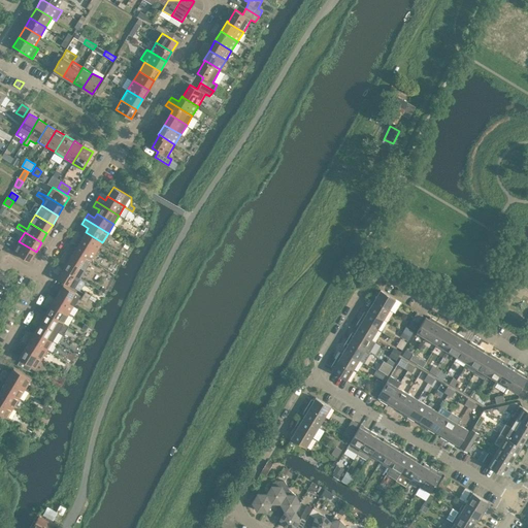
[(83,236),(76,232),(73,237),(97,252),(102,242),(86,232),(83,236)]
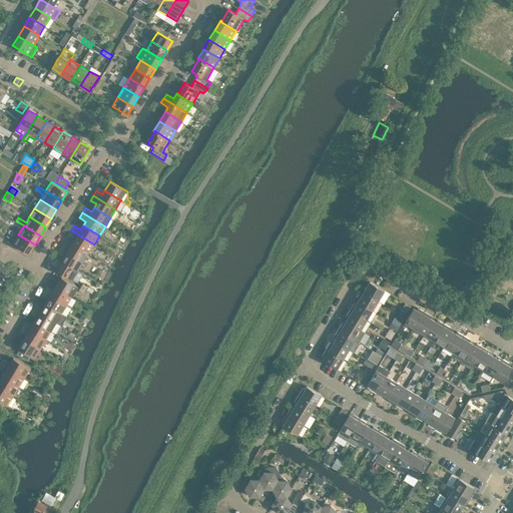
[(68,235),(74,239),(72,243),(88,253),(94,244),(71,230),(68,235)]
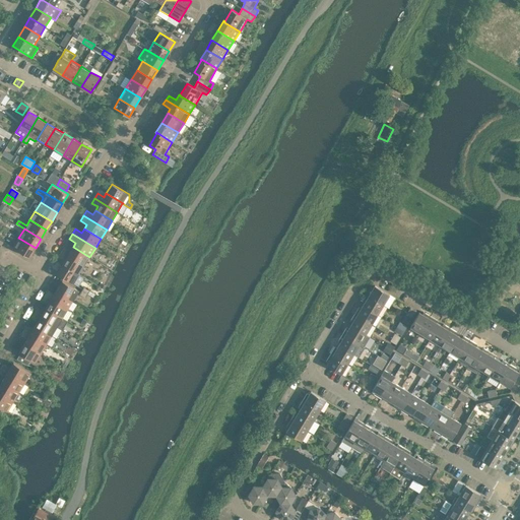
[(13,247),(29,257),(36,248),(18,238),(13,247)]
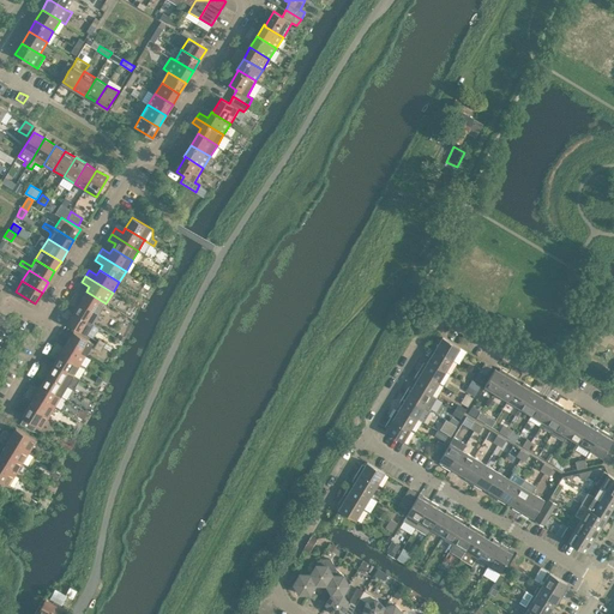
[(84,295),(76,292),(72,298),(100,313),(106,304),(86,292),(84,295)]
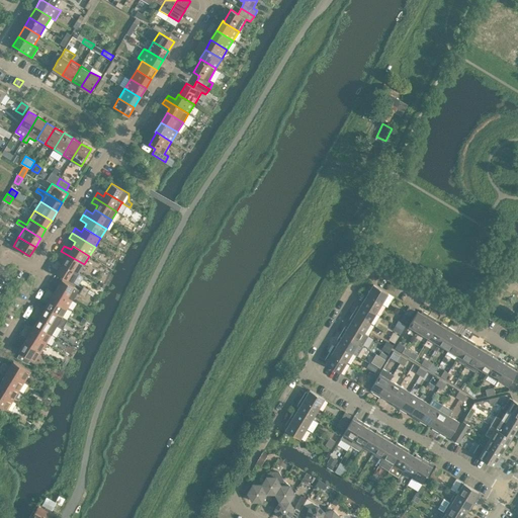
[(59,255),(65,259),(63,263),(79,273),(84,264),(61,251),(59,255)]
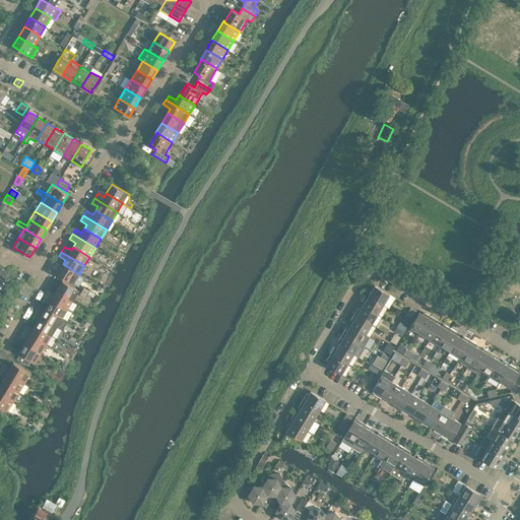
[(57,274),(70,281),(73,283),(79,274),(63,264),(57,274)]
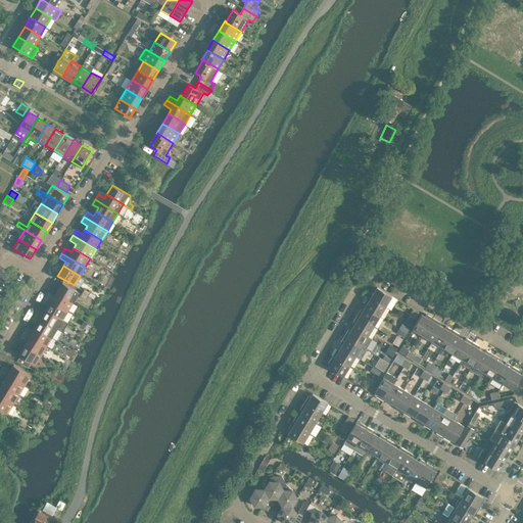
[(80,292),(62,282),(57,291),(74,301),(80,292)]
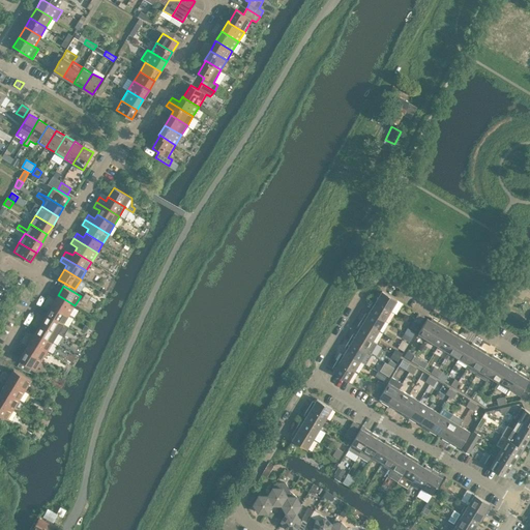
[(378,293),(374,300),(390,311),(396,314),(403,303),(382,291),(380,294),(378,293)]
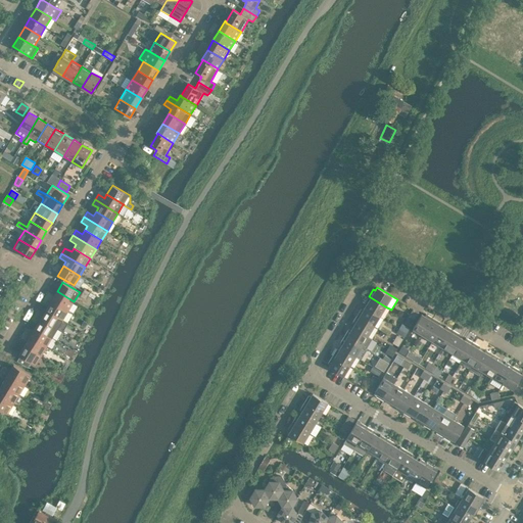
[(54,295),(48,291),(45,296),(68,311),(74,301),(57,291),(54,295)]
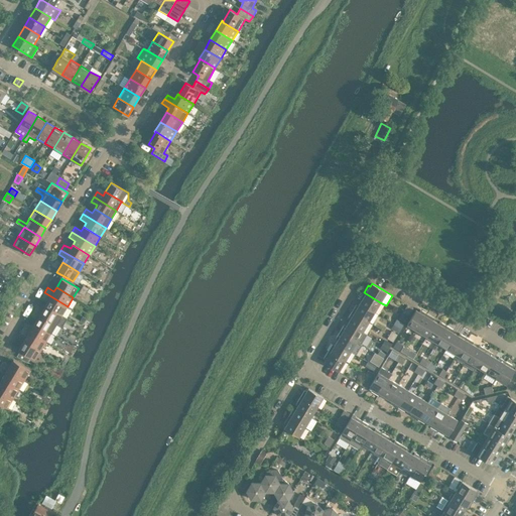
[(41,297),(48,301),(45,305),(62,315),(68,306),(44,292),(41,297)]
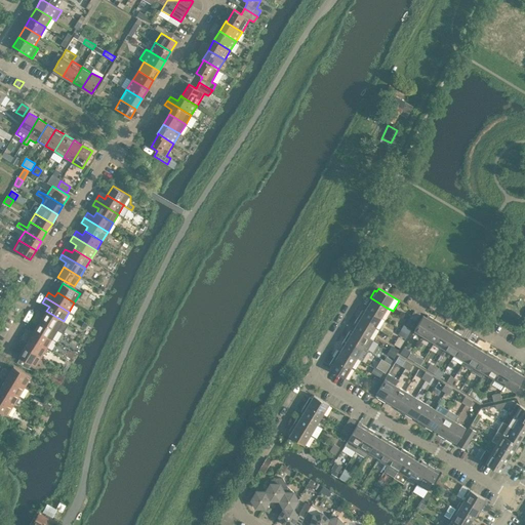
[(366,304),(368,306),(366,309),(381,317),(387,308),(370,297),(366,304)]
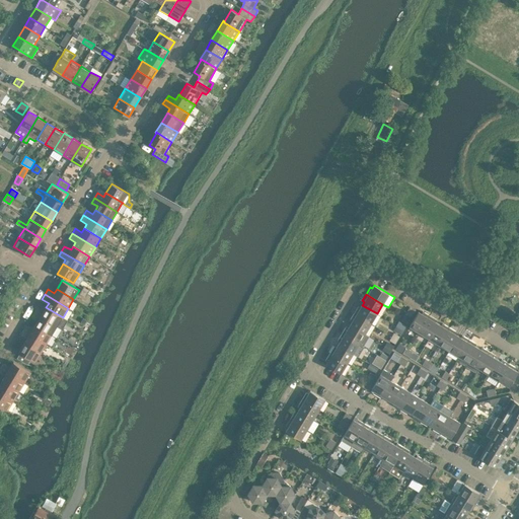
[(360,307),(358,306),(354,313),(371,323),(377,313),(362,305),(360,307)]
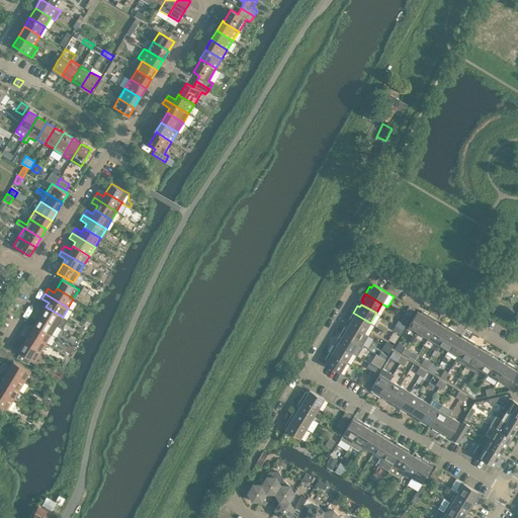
[(415,310),(409,306),(403,316),(409,320),(415,310)]
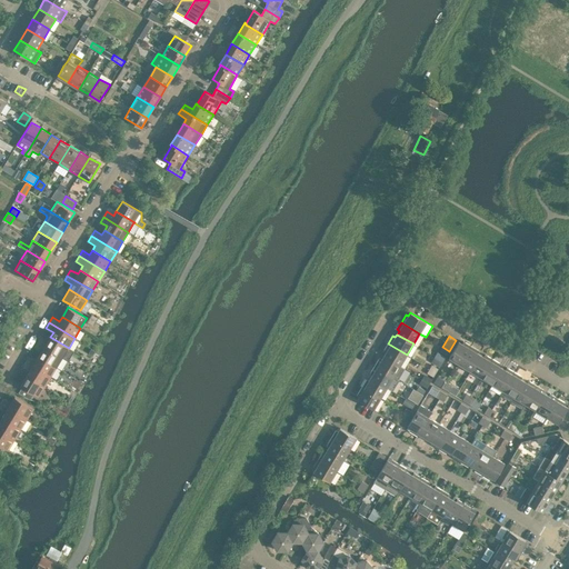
[(48,341),(41,337),(38,342),(62,357),(69,348),(50,337),(48,341)]
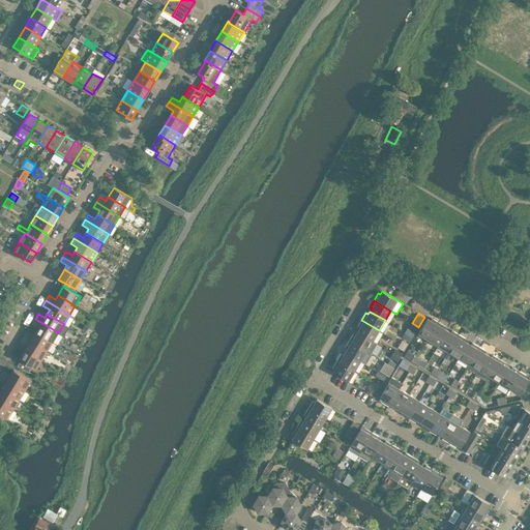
[(428,318),(418,333),(429,340),(439,322),(432,318),(431,320),(428,318)]
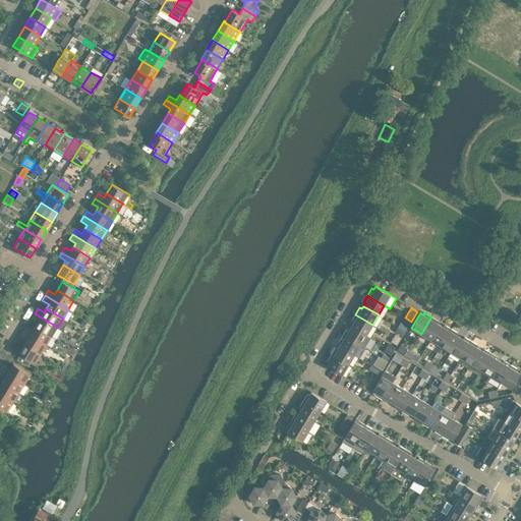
[(32,319),(38,322),(36,326),(52,336),(57,327),(35,313),(32,319)]
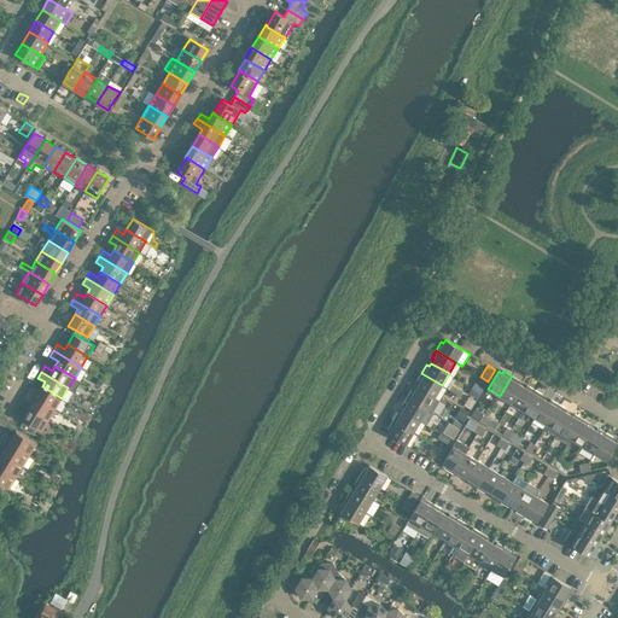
[(417,382),(419,383),(417,386),(435,397),(442,385),(421,373),(417,382)]
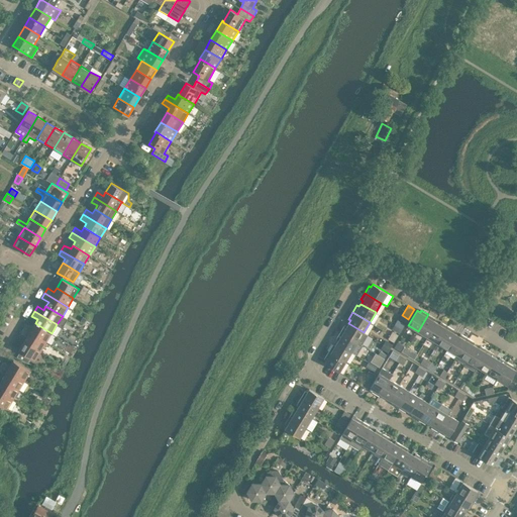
[(434,320),(435,318),(428,314),(418,331),(428,337),(437,322),(434,320)]
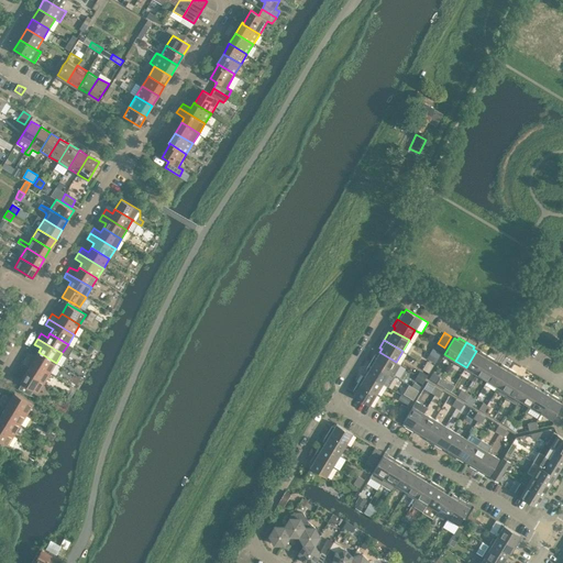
[(441,353),(433,348),(430,353),(438,357),(441,353)]
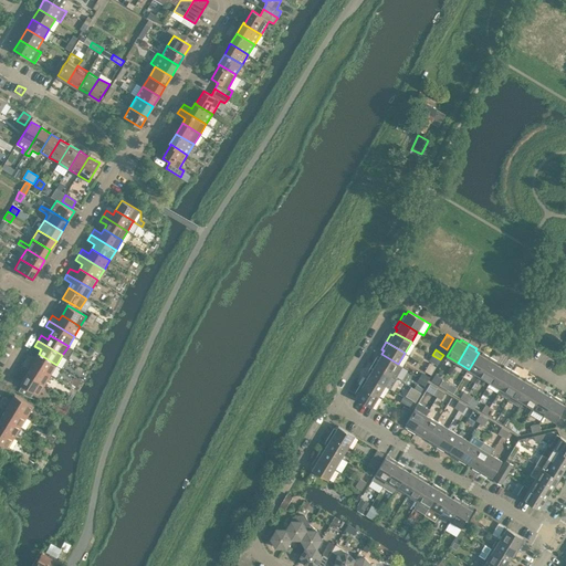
[(483,353),(481,355),(479,353),(469,369),(479,376),(491,357),(483,353)]
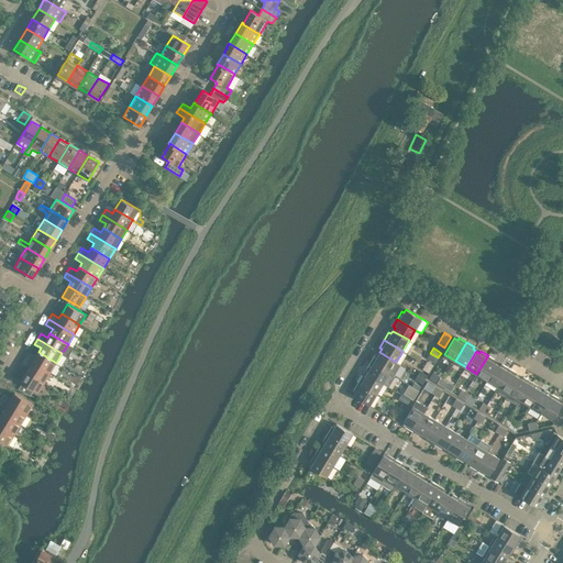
[(35,356),(29,352),(25,357),(51,373),(56,363),(39,352),(35,356)]
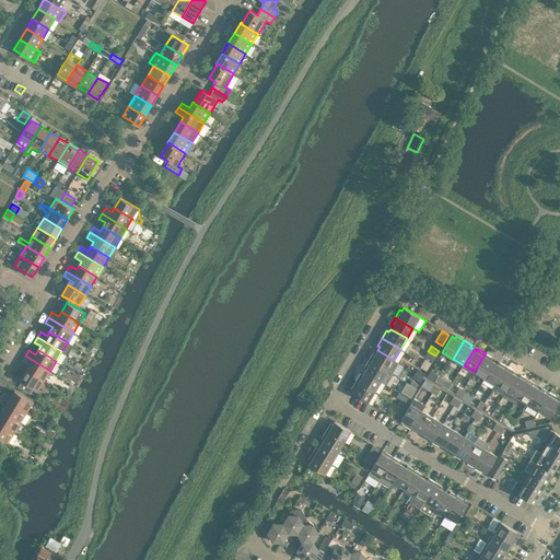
[(394,360),(377,350),(376,353),(373,352),(369,360),(392,373),(398,363),(394,360)]
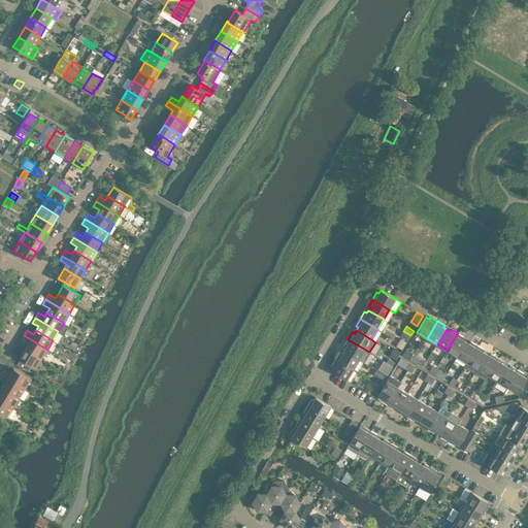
[(400,335),(408,340),(410,335),(403,331),(400,335)]
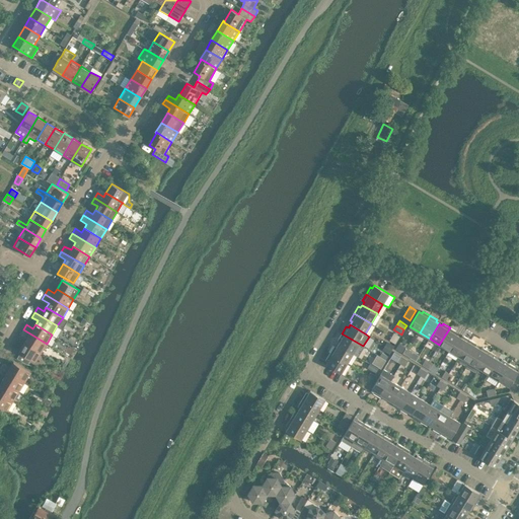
[(455,334),(456,331),(450,327),(439,345),(449,351),(458,336),(455,334)]
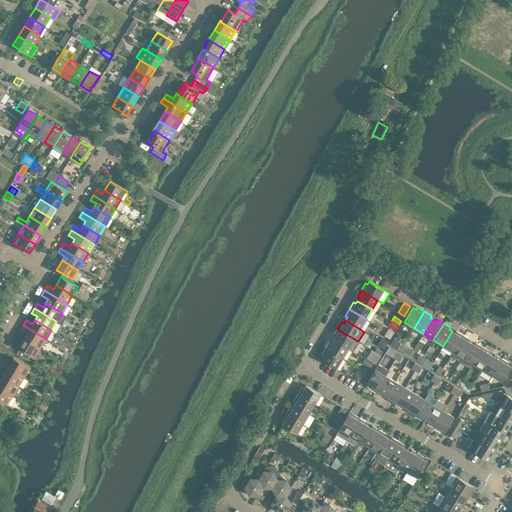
[(20,330),(26,334),(24,338),(40,348),(46,339),(23,325),(20,330)]
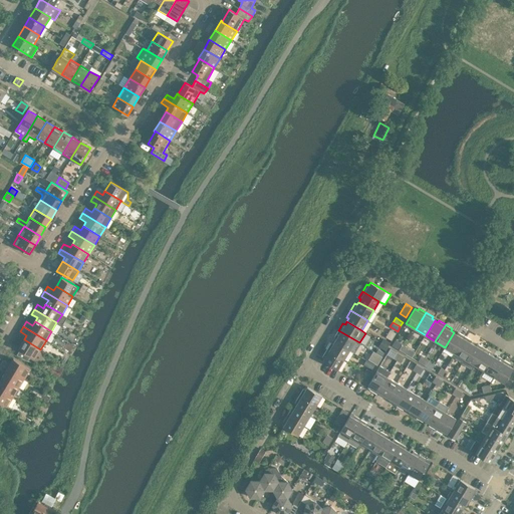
[(334,337),(336,338),(334,341),(349,349),(355,340),(338,330),(334,337)]
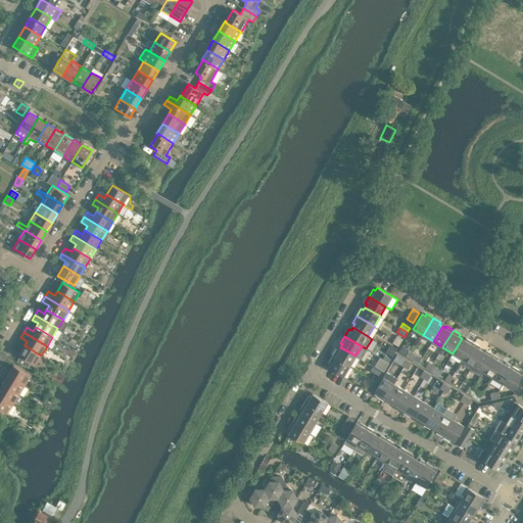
[(466,338),(465,340),(462,338),(453,353),(463,359),(473,342),(466,338)]
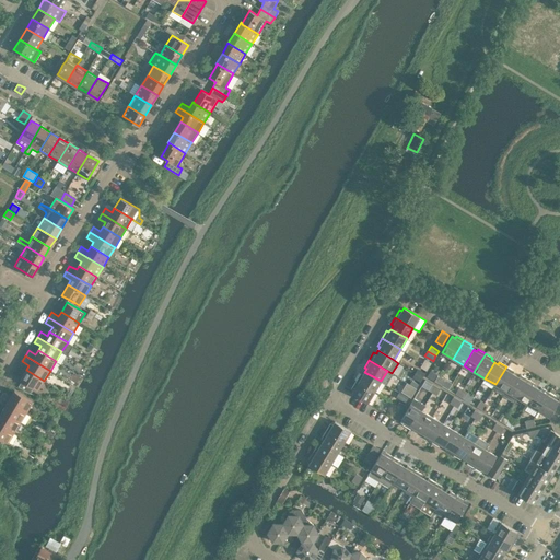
[(513,373),(514,371),(506,366),(496,384),(493,388),(504,395),(516,375),(513,373)]
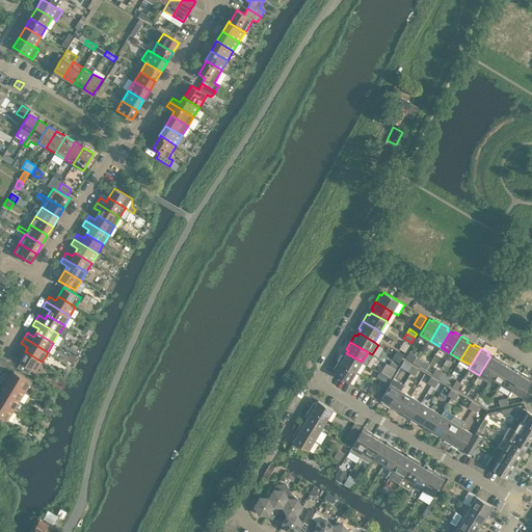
[(397,350),(394,354),(401,358),(404,354),(397,350)]
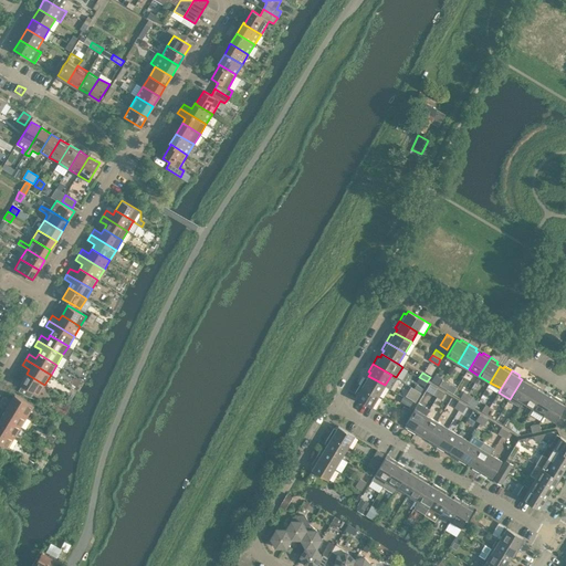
[(39,395),(44,385),(27,374),(20,384),(22,385),(19,390),(30,397),(33,391),(39,395)]
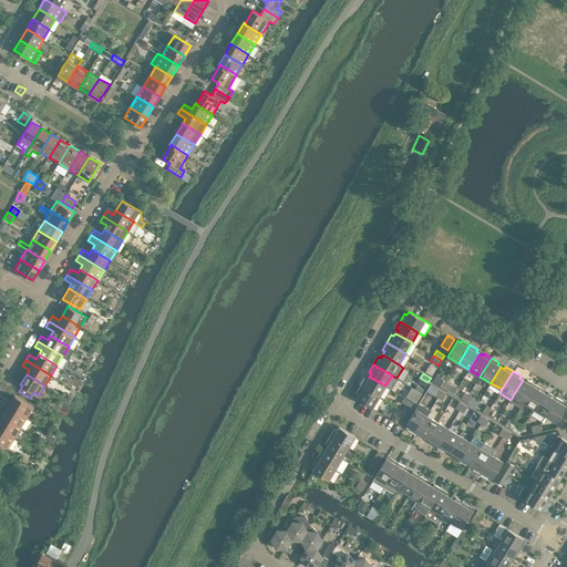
[(437,375),(433,382),(443,388),(447,382),(437,375)]
